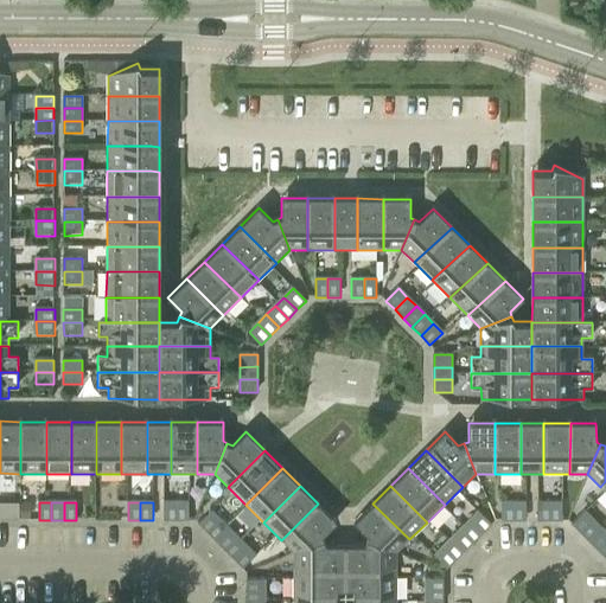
[(164,520),(177,520),(177,502),(164,502),(164,520)]
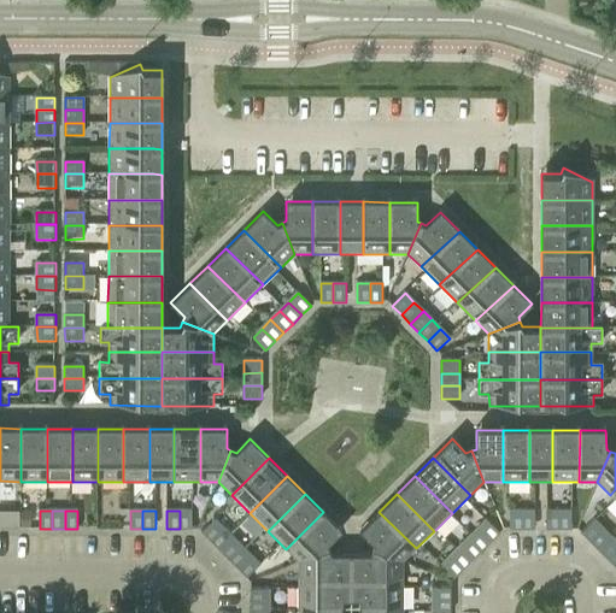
[(180,511),(180,529),(192,529),(192,511),(180,511)]
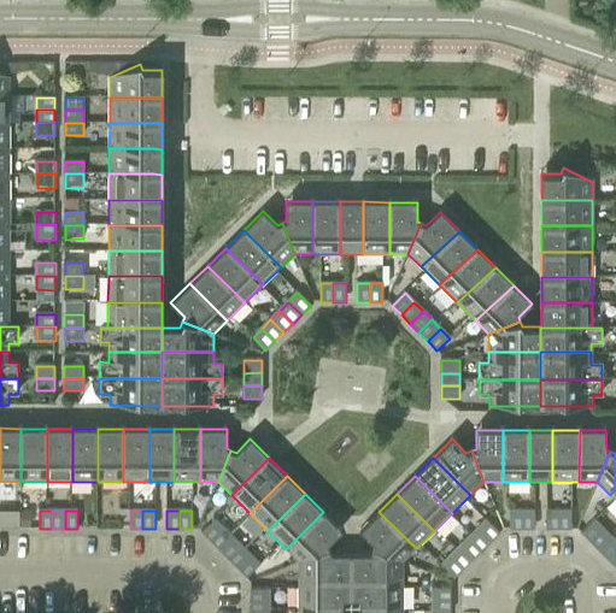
[(510,530),(522,530),(522,511),(510,512),(510,530)]
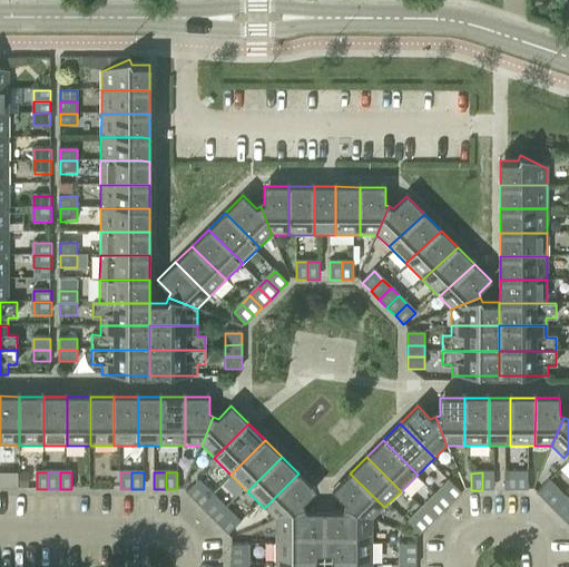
[(493,472),(482,472),(482,490),(494,490),(493,472)]
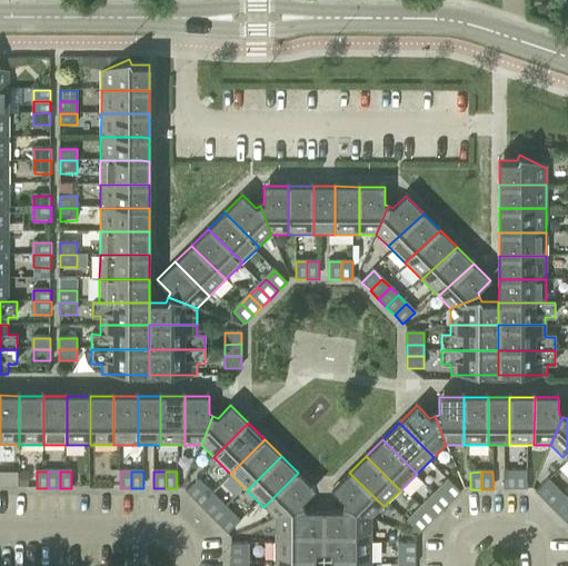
[(505,472),(505,489),(516,489),(516,473),(505,472)]
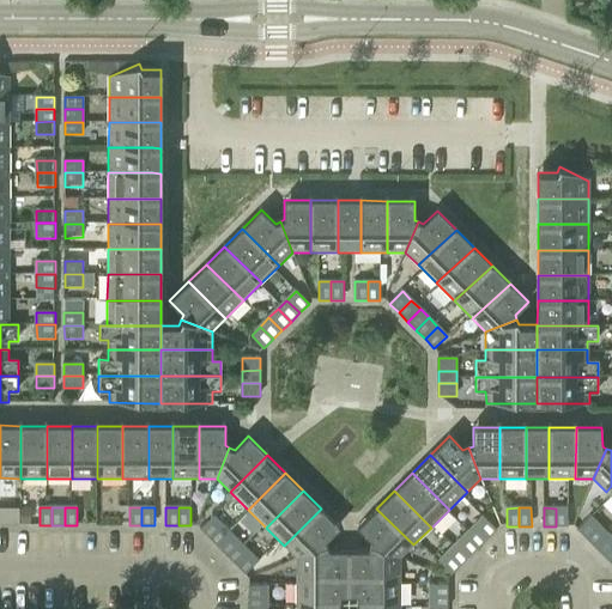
[(321,509),(284,546),(297,559),(327,546),(326,541),(339,528),(321,509)]
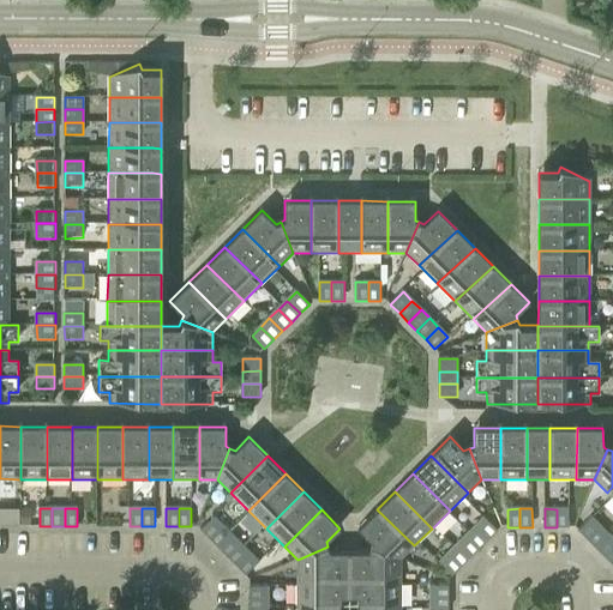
[(377,509),(358,527),(365,535),(372,542),(371,547),(401,560),(414,545),(377,509)]
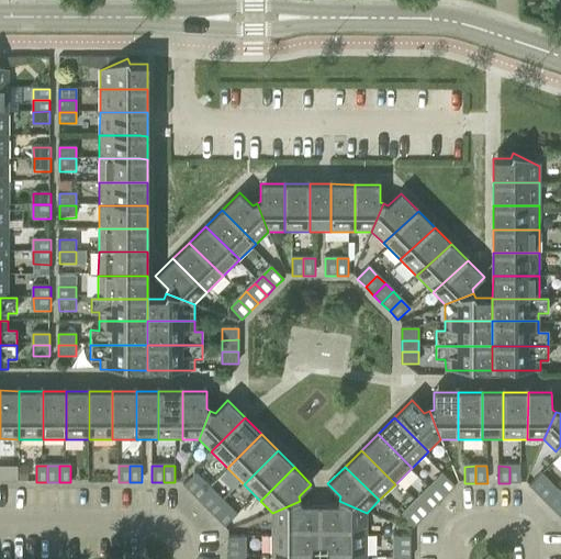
[(509,467),(509,483),(520,483),(520,467),(509,467)]
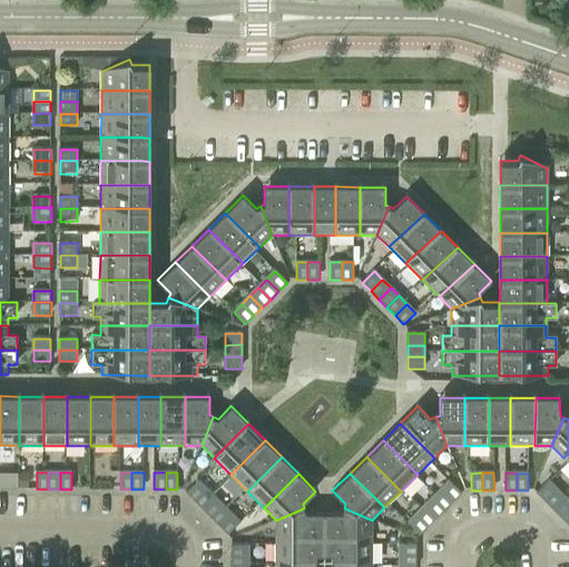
[(195,501),(207,489),(198,481),(187,494),(195,501)]
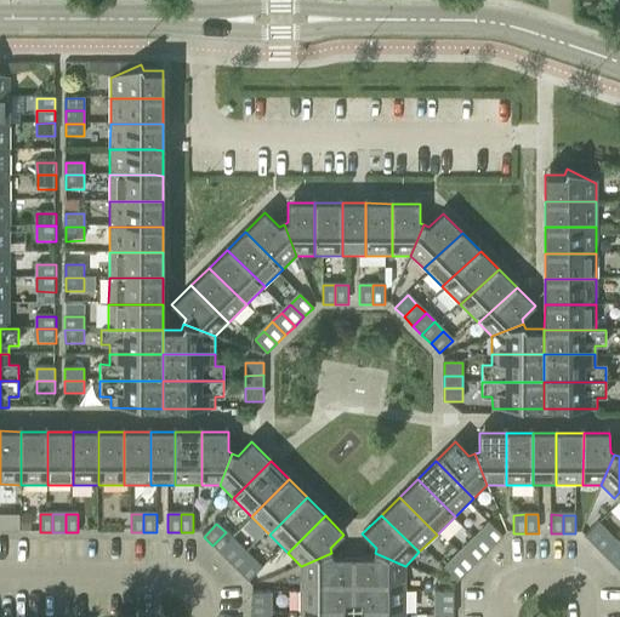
[(481,533),(494,546),(502,537),(490,524),(481,533)]
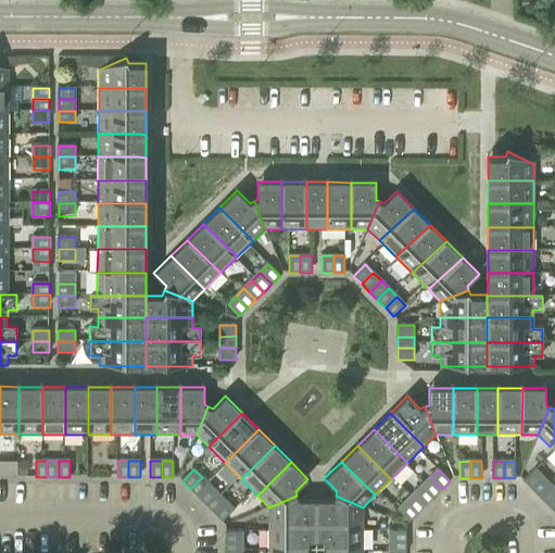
[(532,489),(544,478),(535,469),(524,481),(532,489)]
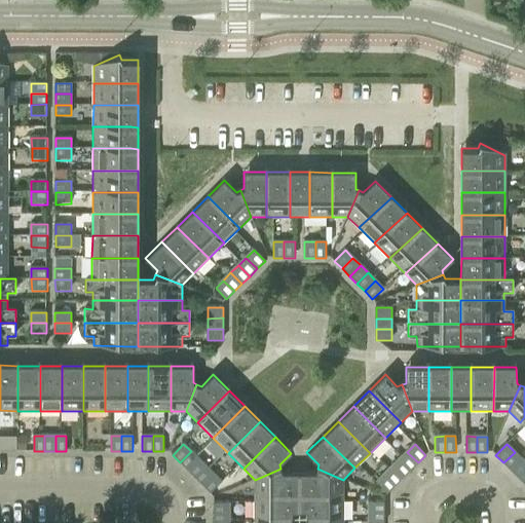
[(187,470),(198,458),(191,451),(180,462),(187,470)]
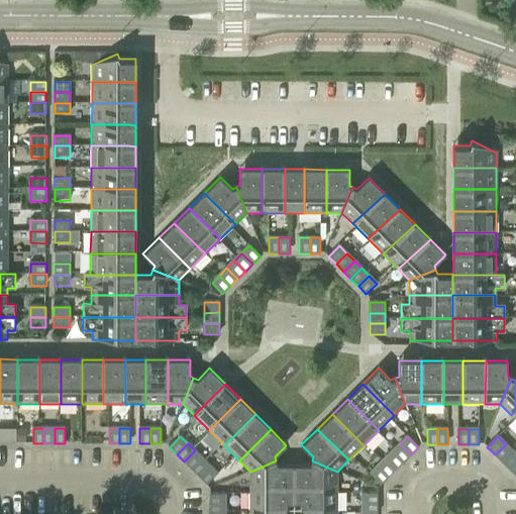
[(393,451),(403,463),(411,454),(400,444),(393,451)]
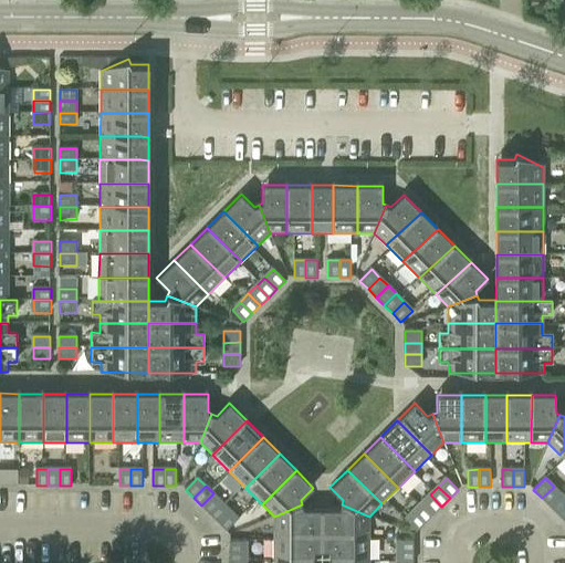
[(554,487),(542,498),(550,507),(562,494),(554,487)]
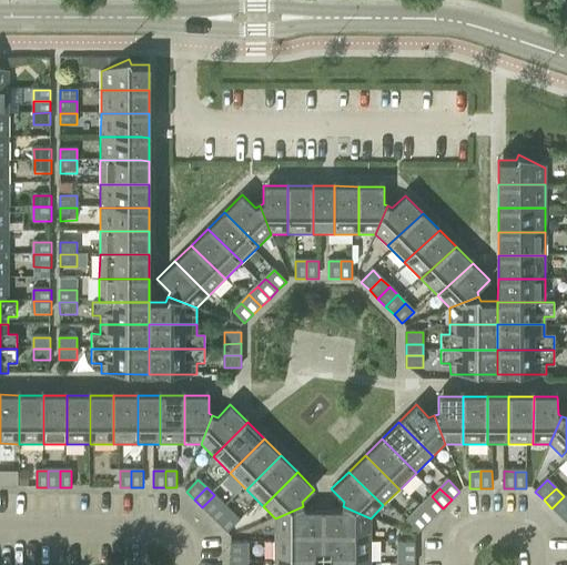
[(214,495),(202,507),(211,516),(222,504),(214,495)]
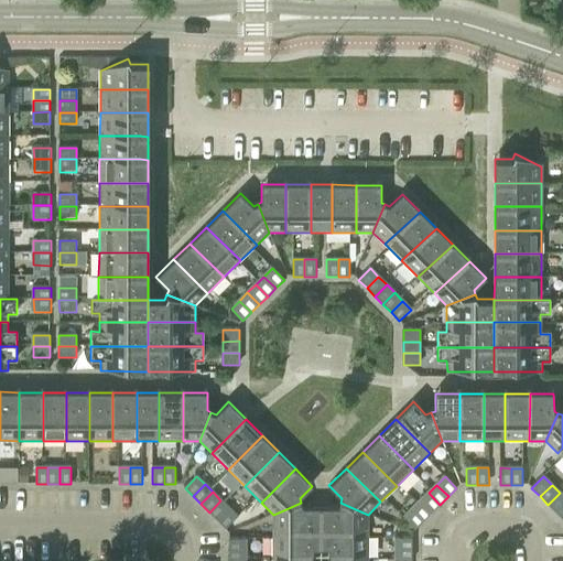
[(440,505),(429,493),(420,500),(432,513),(440,505)]
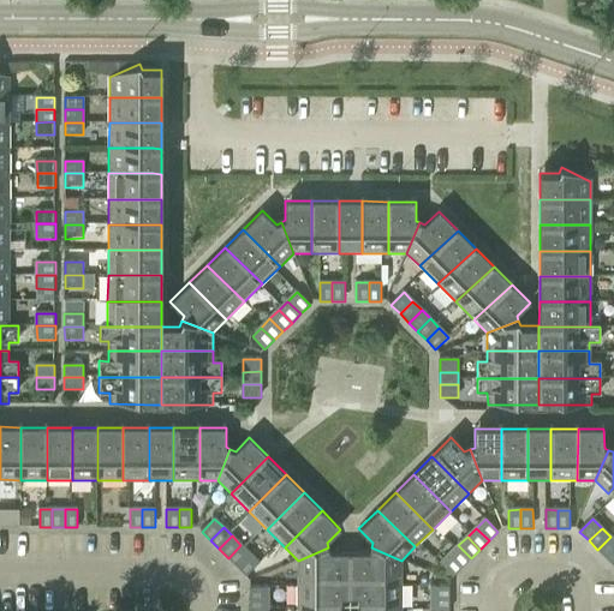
[(597,550),(607,558),(613,551),(613,539),(610,537),(597,550)]
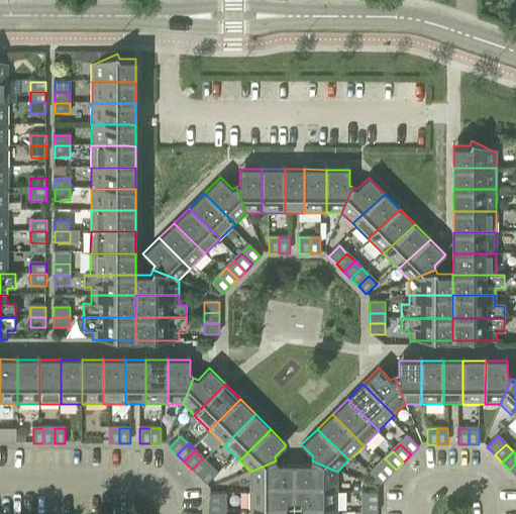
[(202,458),(192,470),(199,477),(210,466),(202,458)]
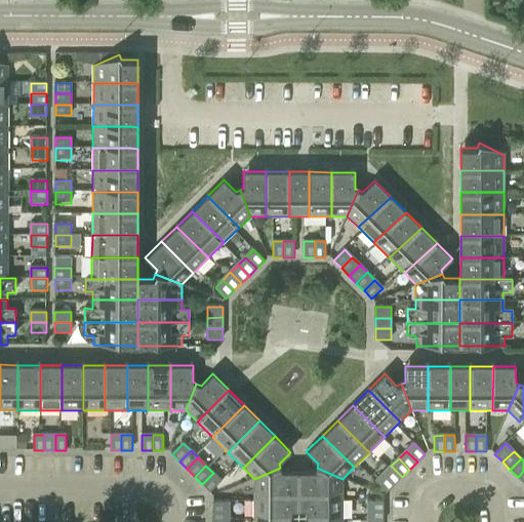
[(402,477),(391,466),(384,474),(395,485),(402,477)]
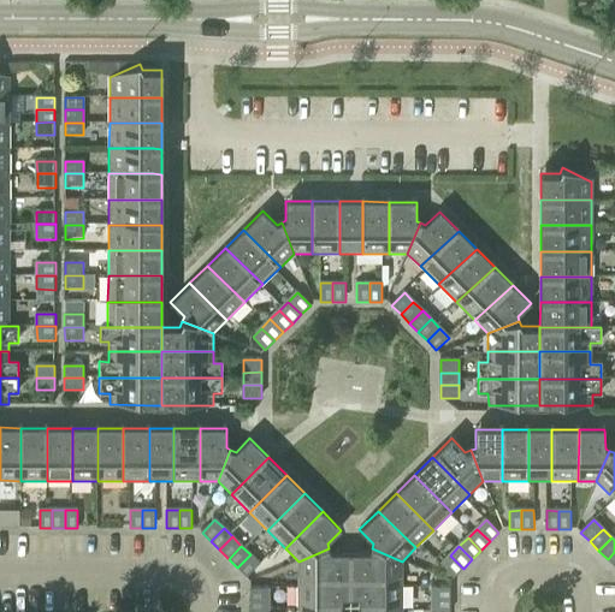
[(329,548),(299,562),(299,580),(342,580),(350,580),(350,553),(331,553),(329,548)]
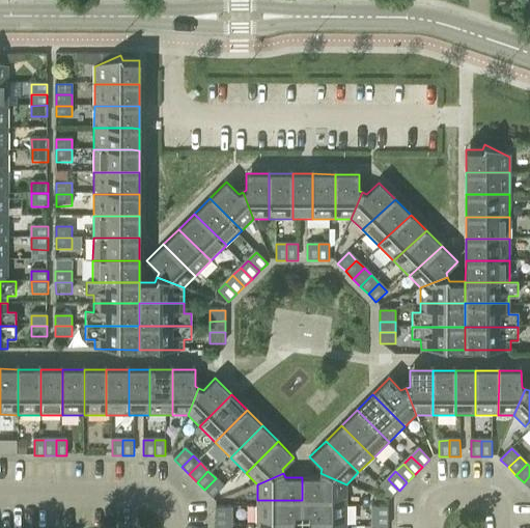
[(318,477),(302,477),(302,500),(346,500),(346,484),(321,473),(318,477)]
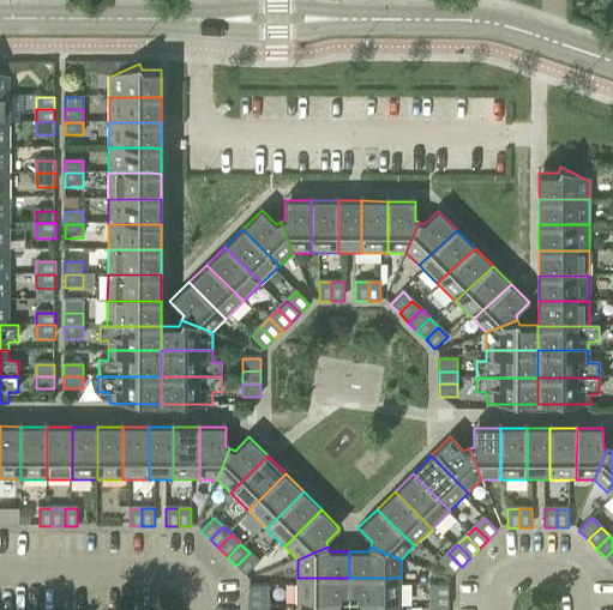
[(250,553),(236,566),(246,575),(259,562),(250,553)]
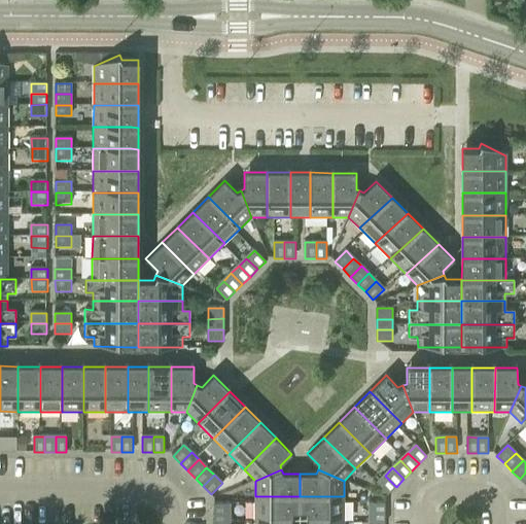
[(396,487),(385,476),(377,483),(388,494),(396,487)]
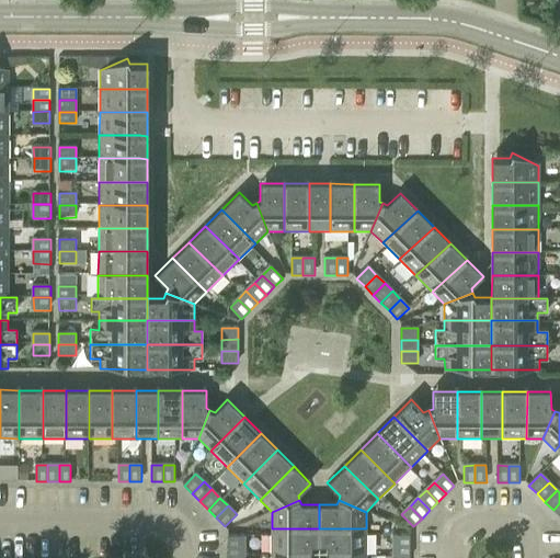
[(311,528),(272,528),(271,553),(311,553),(319,553),(319,528),(311,528)]
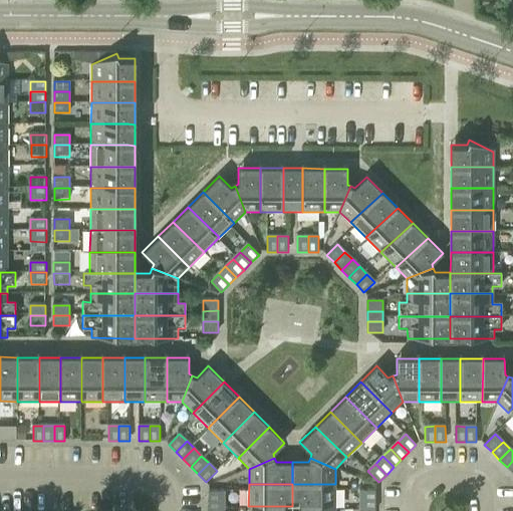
[(335,484),(292,484),(292,506),(335,506),(335,484)]
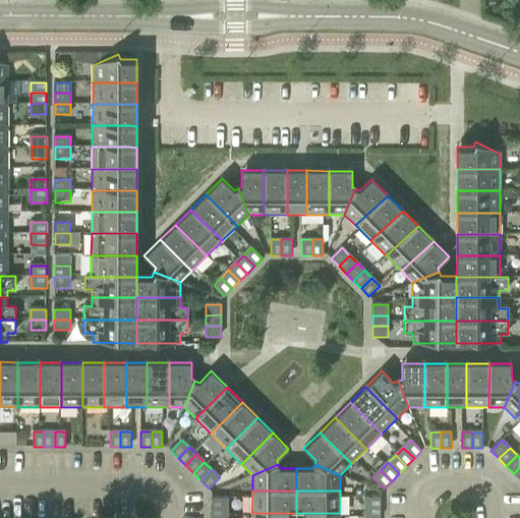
[(365,508),(381,508),(381,498),(365,498),(365,508)]
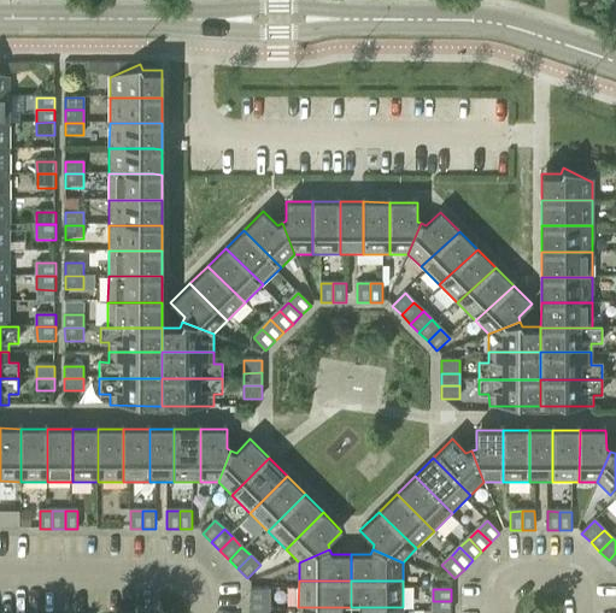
[(251,602),(269,602),(269,590),(251,590),(251,602)]
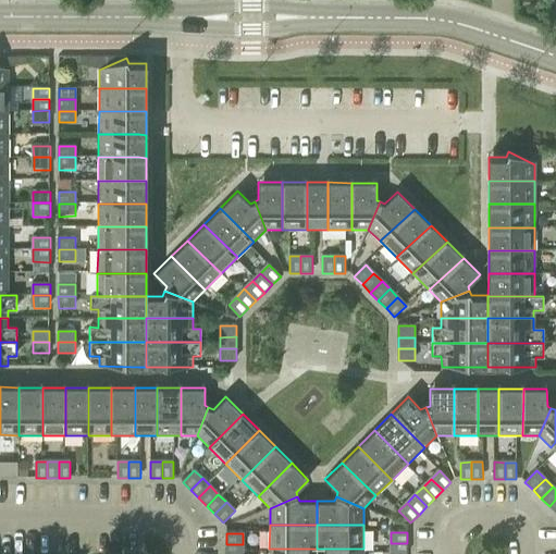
[(407,543),(391,543),(391,553),(407,553),(407,543)]
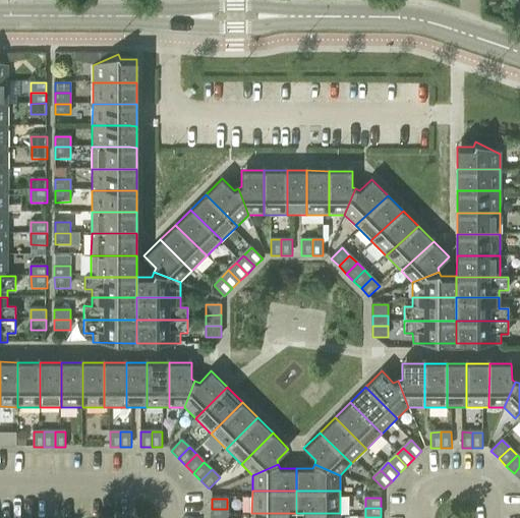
[(227,509),(212,509),(212,517),(227,517),(227,509)]
